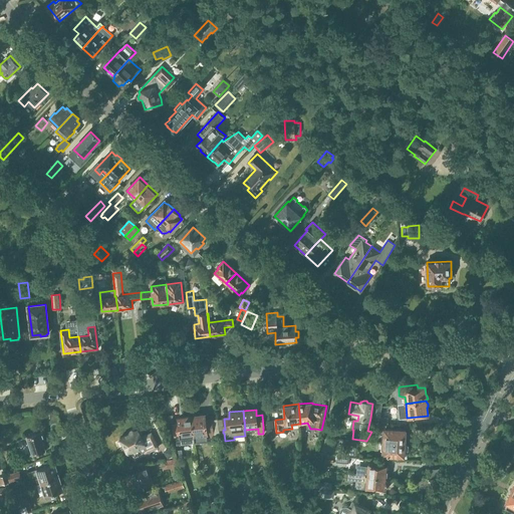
[(206,421),(206,415),(192,417),(195,444),(208,442),(208,438),(214,438),(212,420),(206,421)]
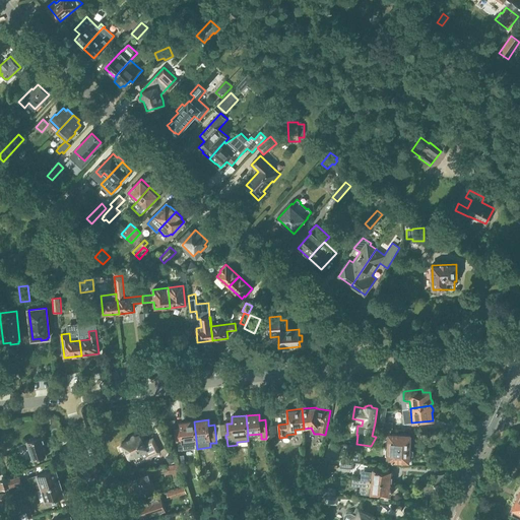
[(183,444),(183,443),(196,442),(197,449),(194,421),(180,423),(181,429),(175,430),(177,445),(183,444)]
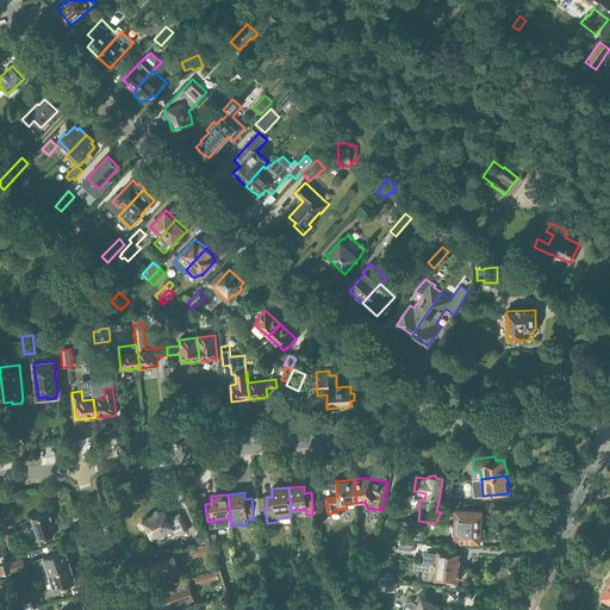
[(446,497),(443,505),(459,505),(461,505),(461,496),(446,496),(446,497)]
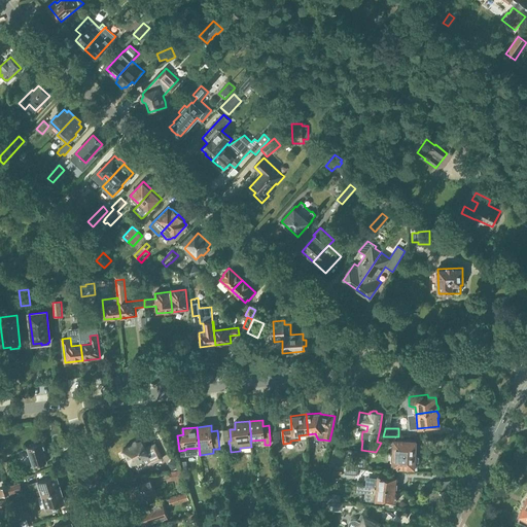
[(381,441),(393,442),(392,453),(415,455),(417,453),(417,449),(416,447),(416,442),(396,441),(396,436),(383,436),(381,441)]
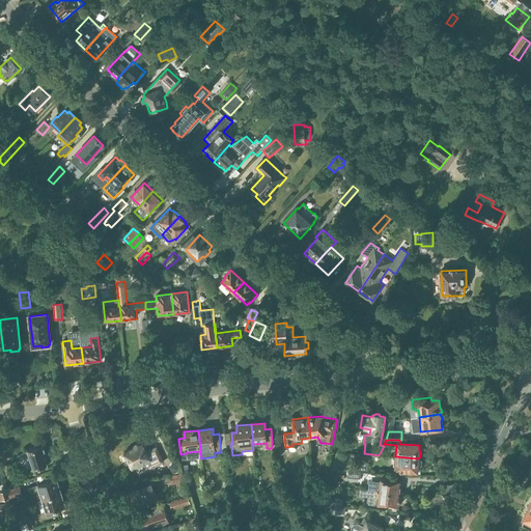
[(134,448),(124,452),(133,469),(137,467),(150,459),(149,459),(142,443),(140,445),(137,443),(135,444),(134,448)]
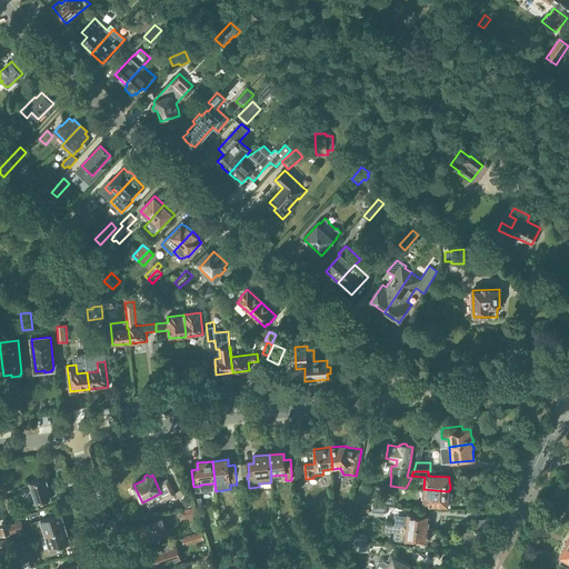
[(29,482),(33,496),(31,496),(33,503),(50,498),(47,488),(50,487),(47,477),(29,482)]
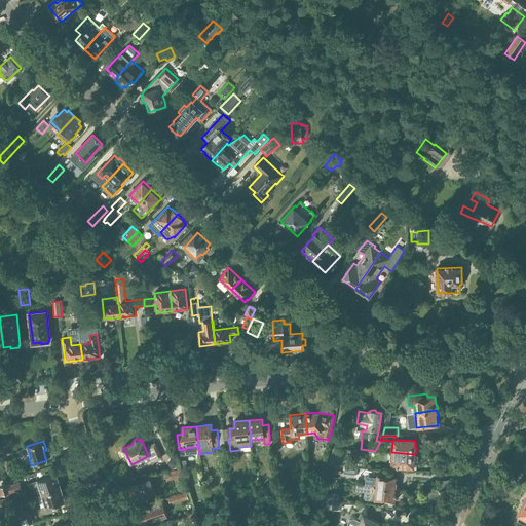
[(414,454),(391,452),(390,466),(413,467),(414,462),(415,460),(415,456),(414,454)]
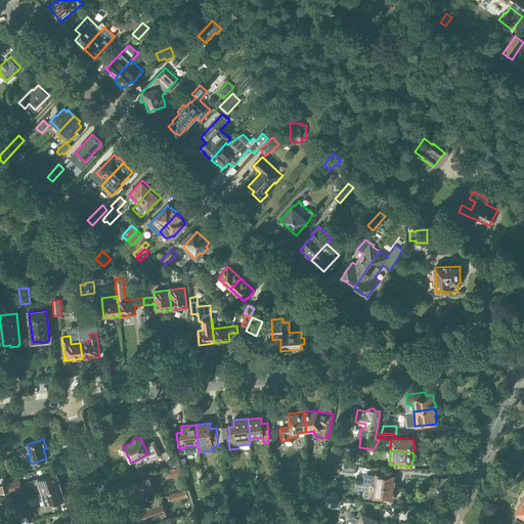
[(363,456),(347,454),(346,464),(362,465),(363,456)]
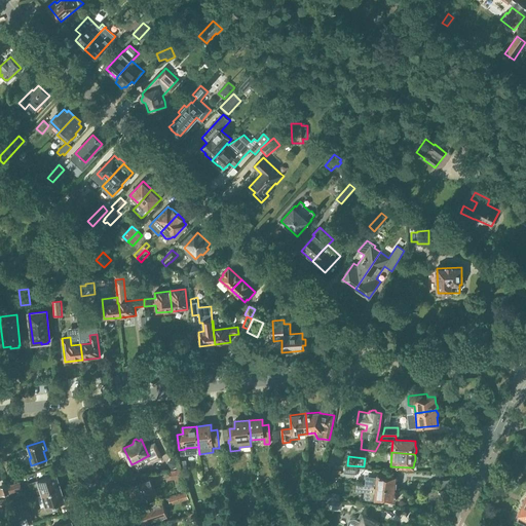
[(15,472),(11,458),(3,461),(7,474),(15,472)]
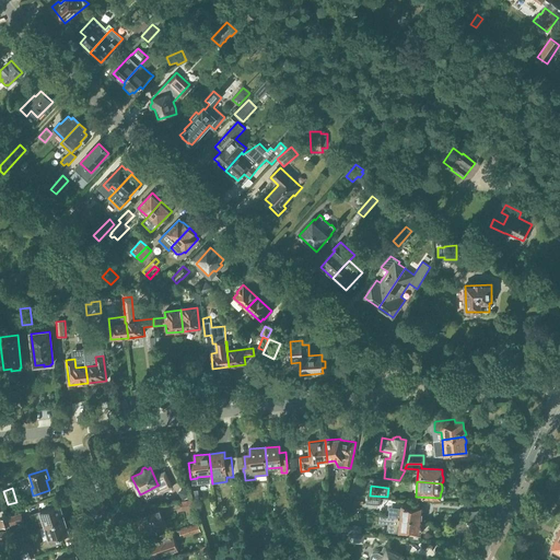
[(183,500),(191,496),(187,488),(178,492),(183,500)]
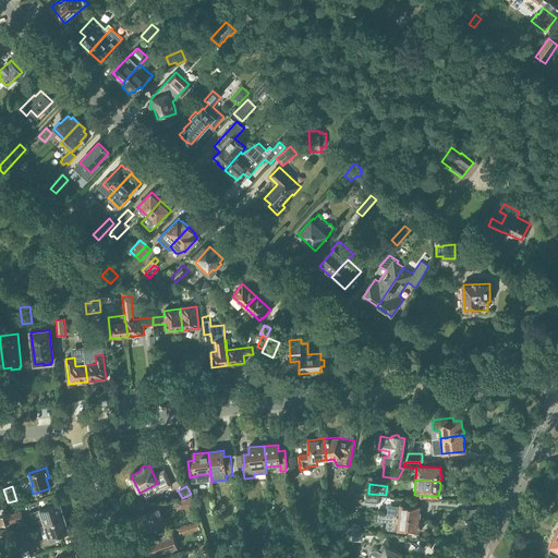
[(193,498),(177,500),(178,509),(194,507),(193,498)]
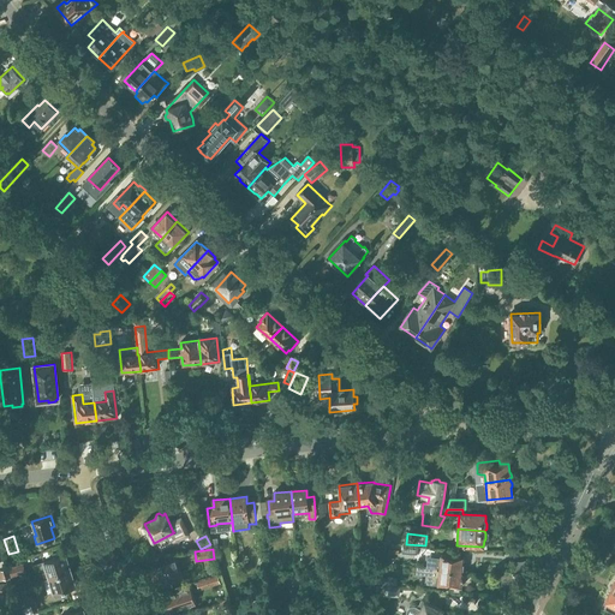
[(428,557),(427,567),(440,568),(465,572),(466,562),(464,562),(464,556),(452,555),(452,556),(442,555),(442,554),(441,554),(440,559),(428,557)]
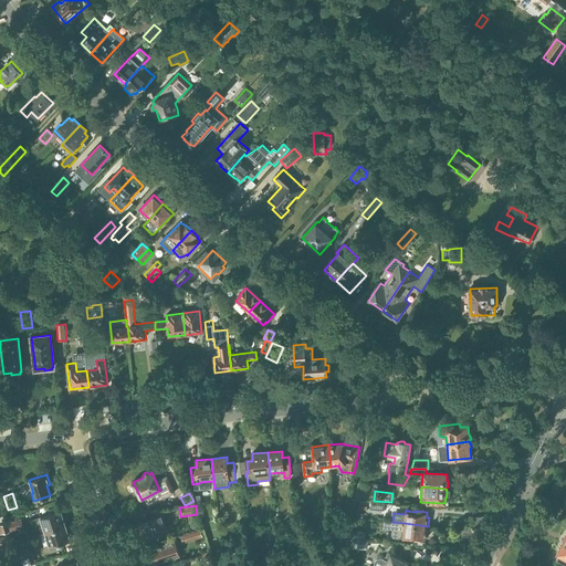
[(41,526),(42,527),(43,527),(44,533),(65,526),(61,511),(31,520),(32,526),(39,525),(40,526),(41,526)]
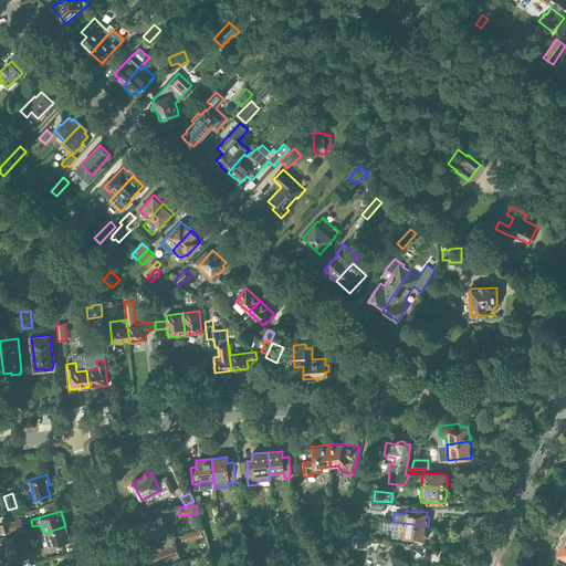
[(139,523),(145,540),(150,537),(152,540),(167,534),(168,532),(167,526),(164,525),(164,523),(161,516),(139,523)]
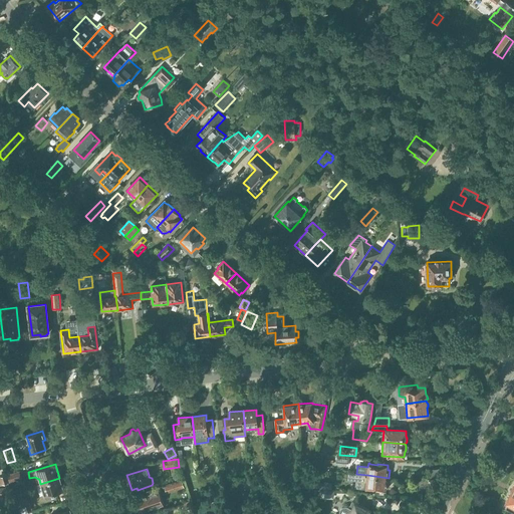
[(20,471),(7,475),(9,482),(22,479),(20,471)]
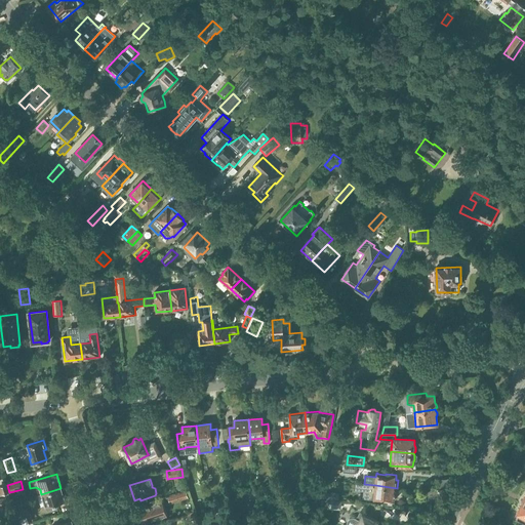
[(397,488),(375,485),(364,484),(356,483),(356,490),(364,491),(363,497),(374,499),(384,500),(394,501),(395,495),(394,495),(394,490),(397,491),(397,488)]
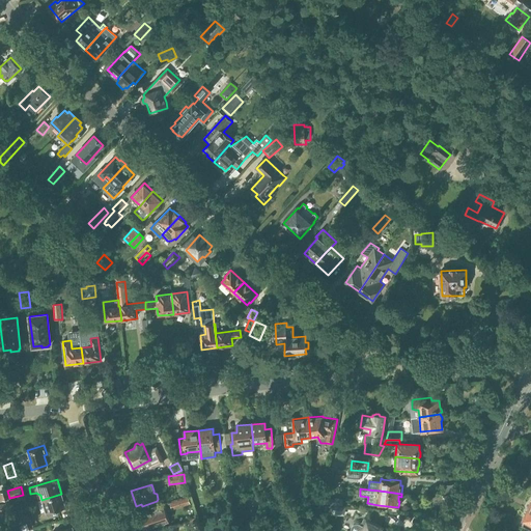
[(0,493),(2,501),(9,499),(7,491),(0,493)]
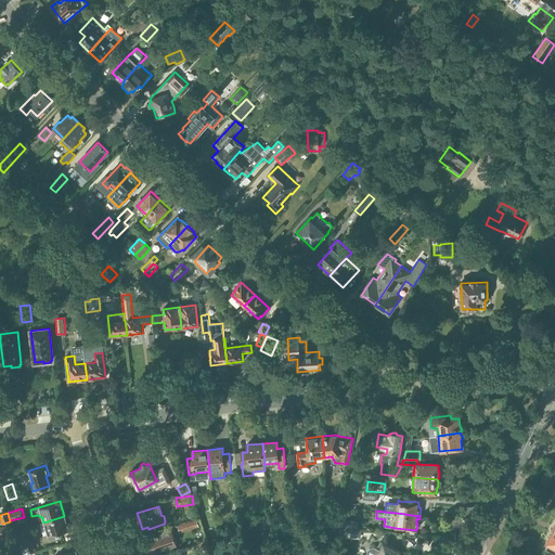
[(43,523),(48,536),(49,536),(50,540),(61,536),(60,532),(68,529),(64,516),(43,523)]
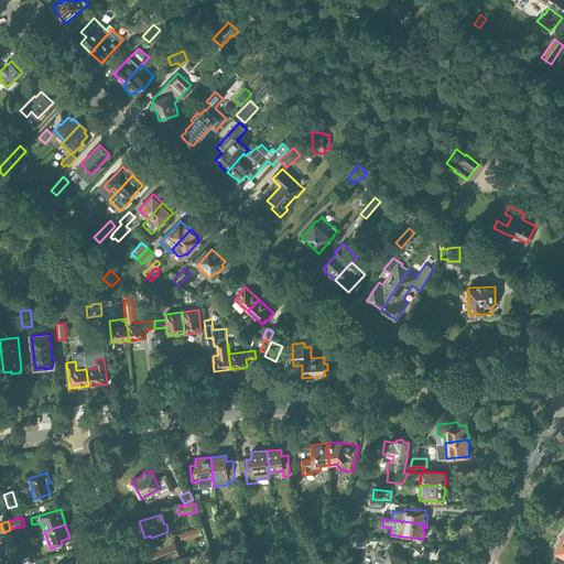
[(350,525),(339,524),(338,534),(365,538),(365,530),(350,528),(350,525)]
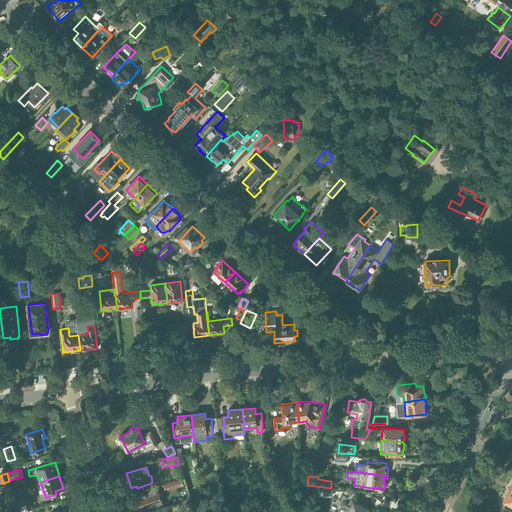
[(164,492),(183,486),(180,479),(162,485),(164,492)]
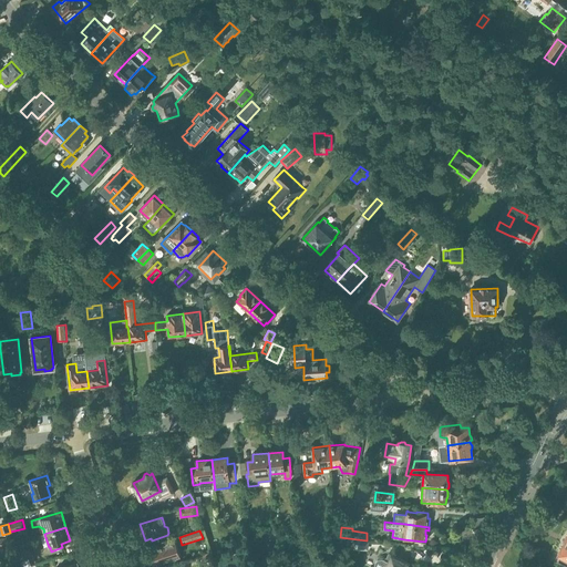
[(8,537),(0,538),(0,547),(10,546),(8,537)]
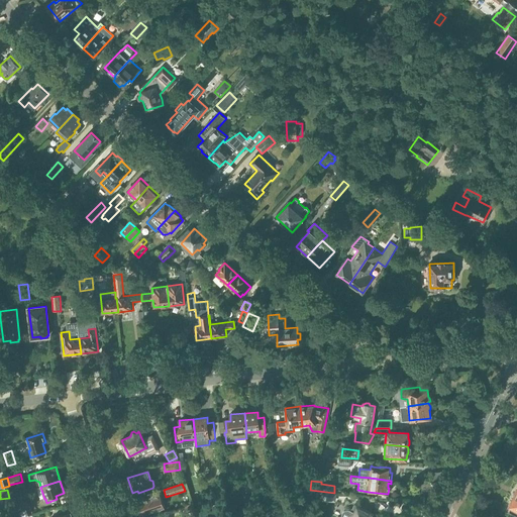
[(160,493),(136,501),(136,503),(135,503),(138,513),(140,513),(140,515),(165,507),(160,493)]
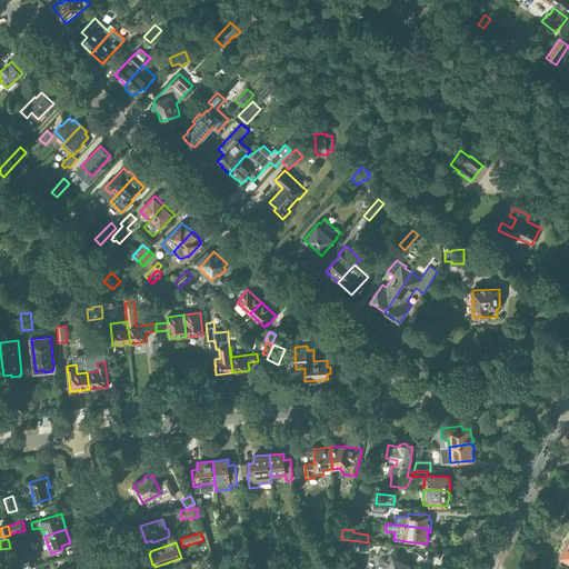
[(355,550),(368,551),(369,543),(355,542),(355,550)]
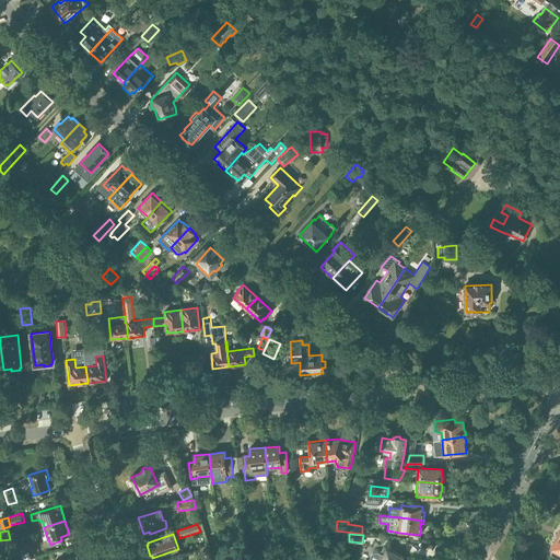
[(31,543),(16,547),(20,555),(33,550),(31,543)]
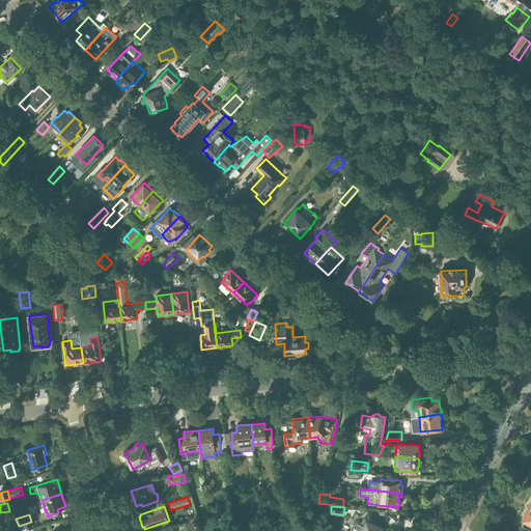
[(199,526),(196,518),(189,521),(191,528),(199,526)]
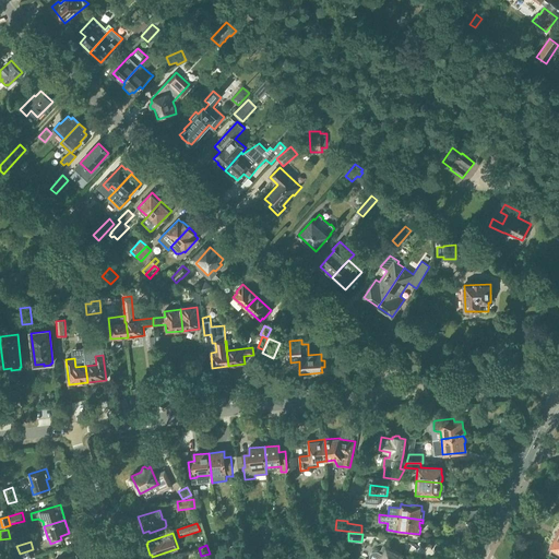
[(370,555),(370,557),(369,558),(401,558),(403,556),(384,547),(383,546),(380,552),(378,551),(376,551),(373,552),(371,554),(370,555)]
